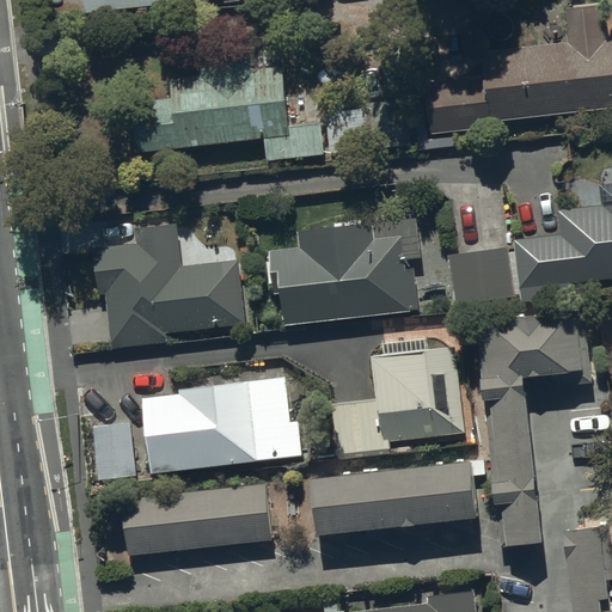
[(85,0),(87,22),(213,10),(212,2),(243,0),(85,0)]
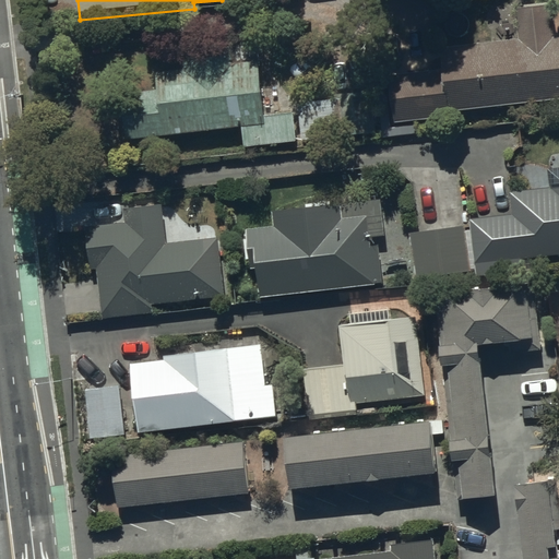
[(443,78),(390,83),(395,129),(450,123),(450,119),(558,107),(558,40),(557,42),(554,11),(518,14),(521,47),(441,55),(443,78)]
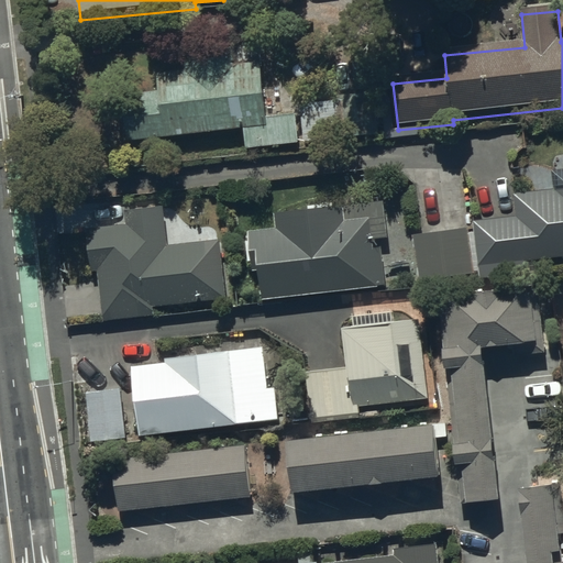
[(286,110),(277,111),(278,119),(267,119),(265,96),(273,96),(273,90),(264,90),(262,68),(255,68),(253,53),(227,55),(228,72),(157,78),(159,100),(125,103),(129,147),(245,136),(246,154),(299,148),(296,117),(287,118),(286,110)]
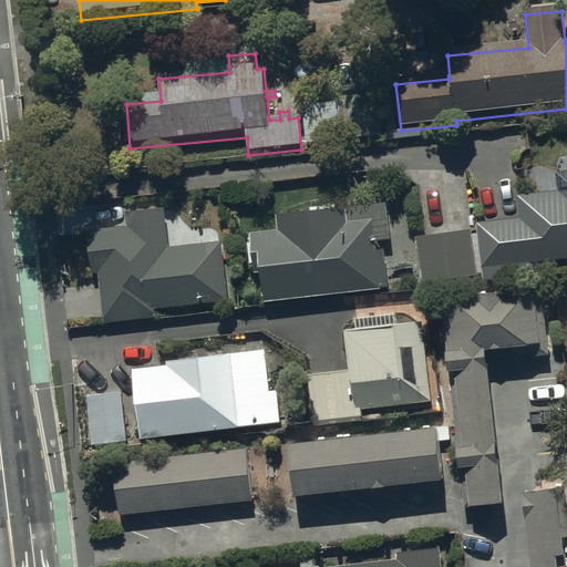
[(342,109),(305,111),(307,147),(381,143),(378,96),(341,99),(342,109)]
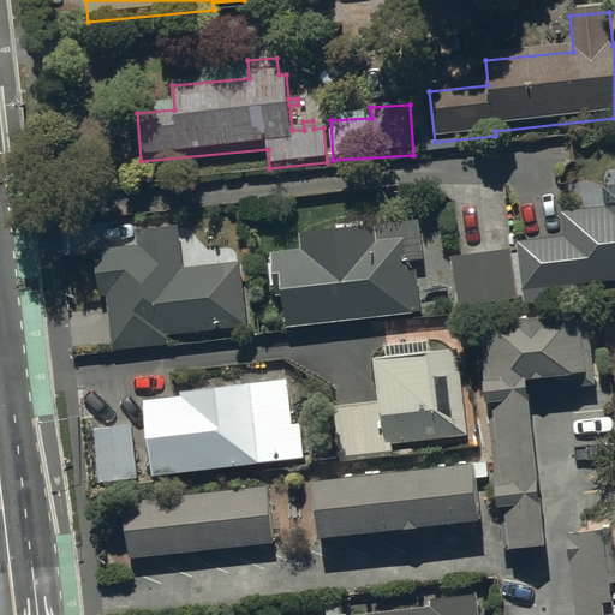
[(577,294),(575,282),(614,278),(614,203),(562,209),(565,234),(519,239),(524,288),(525,299),(577,294)]
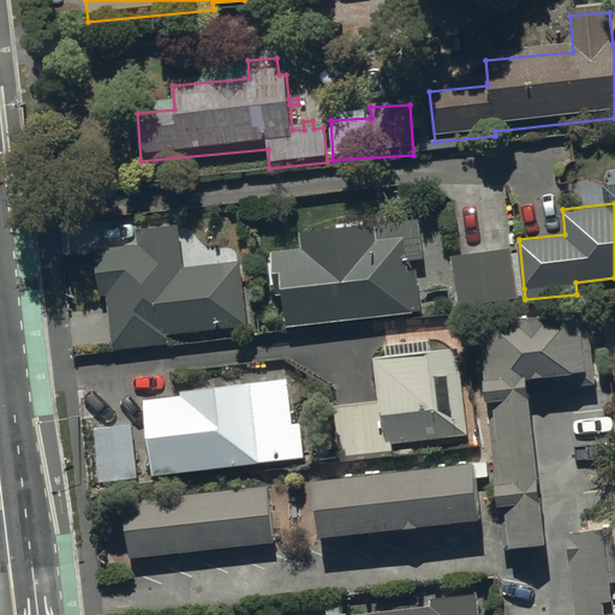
[(102,294),(108,293),(113,339),(114,347),(171,341),(169,332),(249,323),(242,260),(184,266),(179,222),(137,227),(139,243),(96,248),(102,294)]
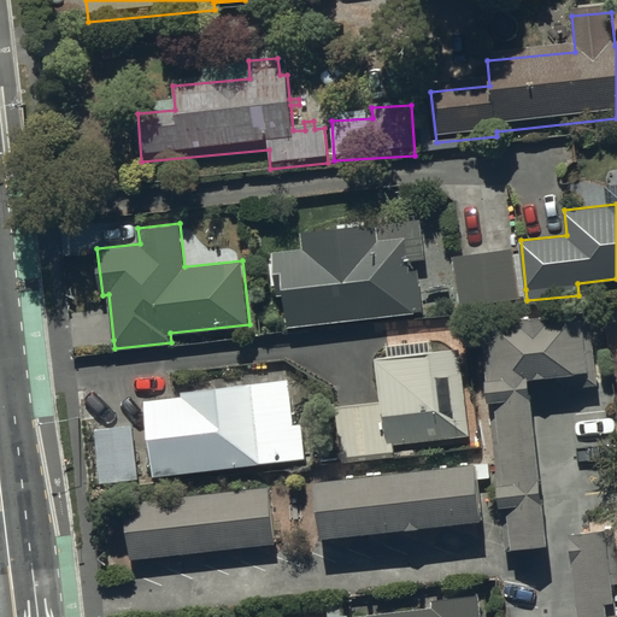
[(280,294),(287,293),(291,325),(424,310),(419,270),(411,271),(407,236),(380,240),(377,223),(303,231),(305,248),(275,252),(280,294)]
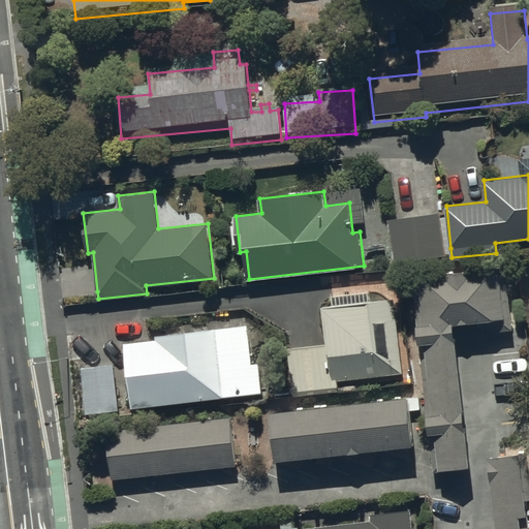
[(395,262),(446,255),(440,213),(389,220),(395,262)]
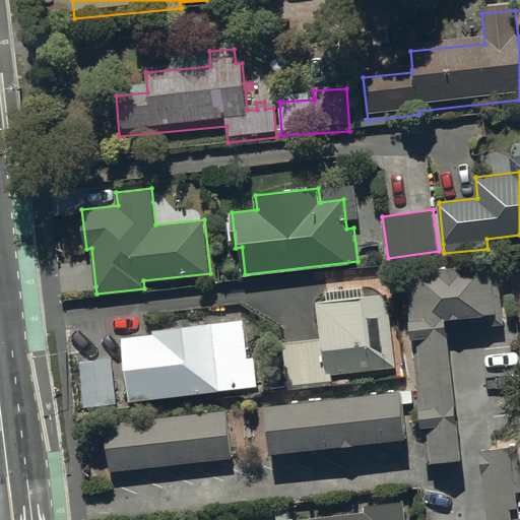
[(442,267),(443,272),(406,277),(411,323),(429,463),(464,458),(447,318),(475,315),(476,327),(505,324),(499,271),(492,271),(492,266),(463,269),(463,265),(442,267)]
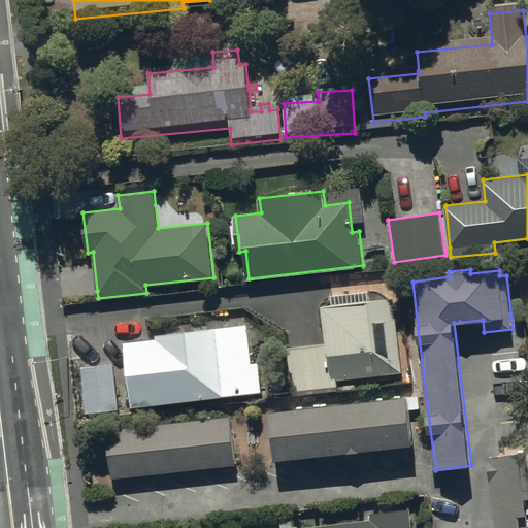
[(337,389),(336,381),(403,373),(394,298),(325,305),(329,342),(288,348),(293,394),(337,389)]
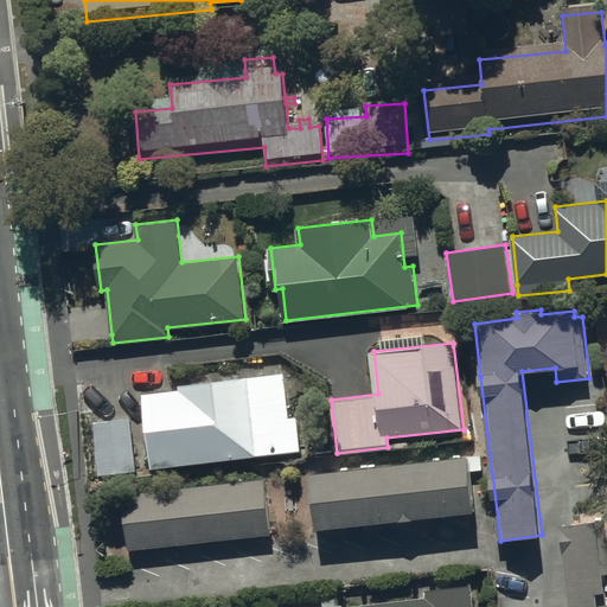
[(145,394),(153,467),(302,451),(299,416),(291,417),(285,372),(180,384),(180,389),(172,390),(145,394)]
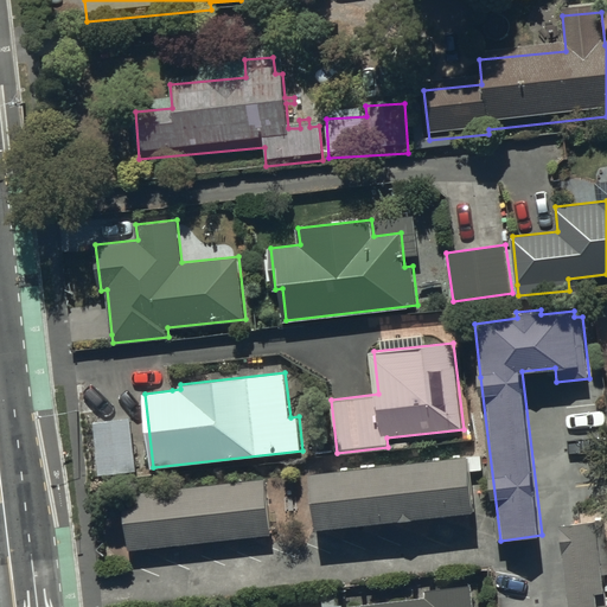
[(139,472),(131,417),(94,423),(101,478),(139,472)]
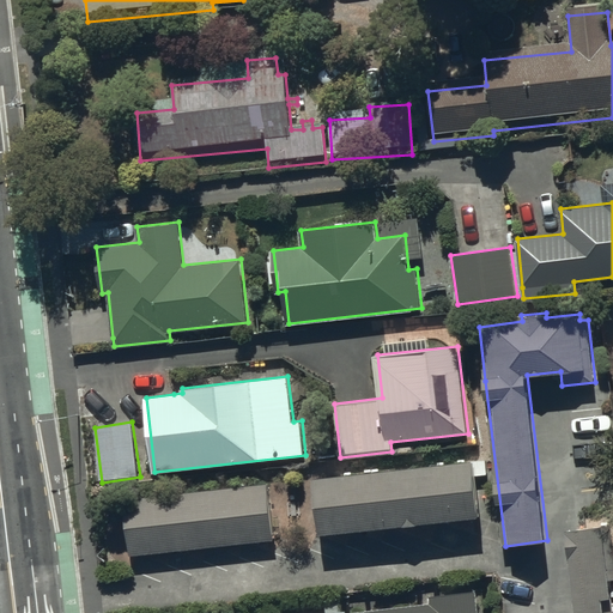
[(315,477),(322,534),(481,516),(474,459),(315,477)]
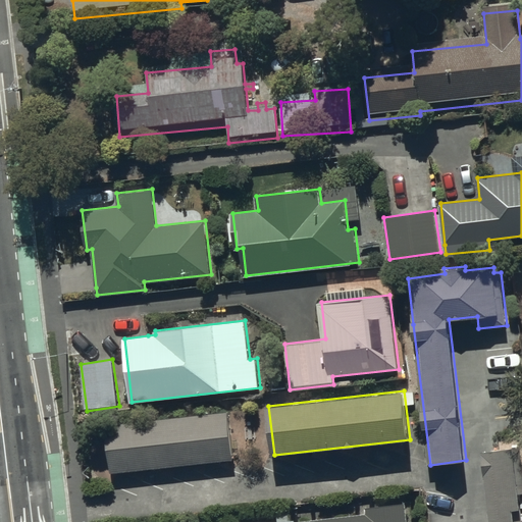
[(106,423),(111,472),(235,460),(229,411),(106,423)]
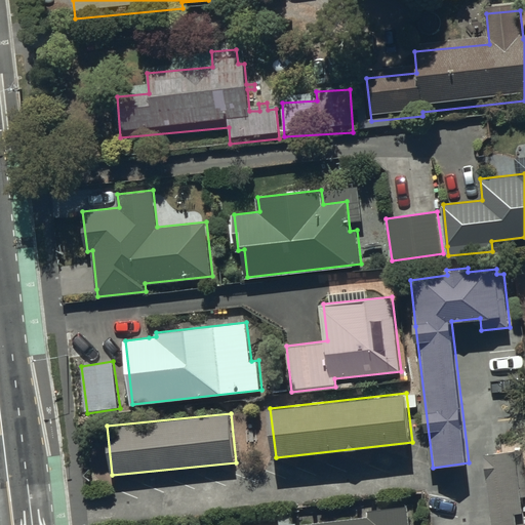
[(518,524),(518,513),(524,512),(523,496),(524,496),(524,452),(519,453),(518,449),(487,453),(494,524),(518,524)]
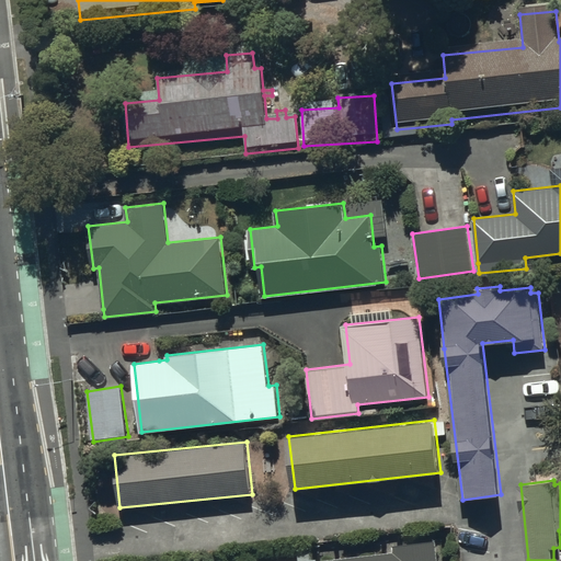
[(439,560),(438,548),(437,540),(393,546),(395,552),(323,560),(322,560),(439,560)]
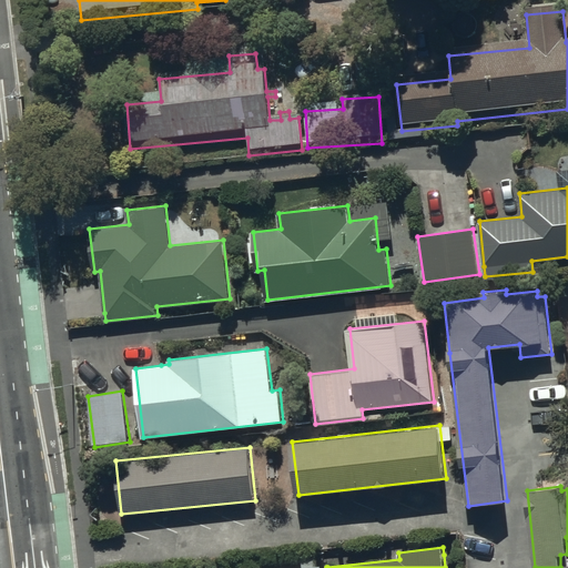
All buildings are outlined.
